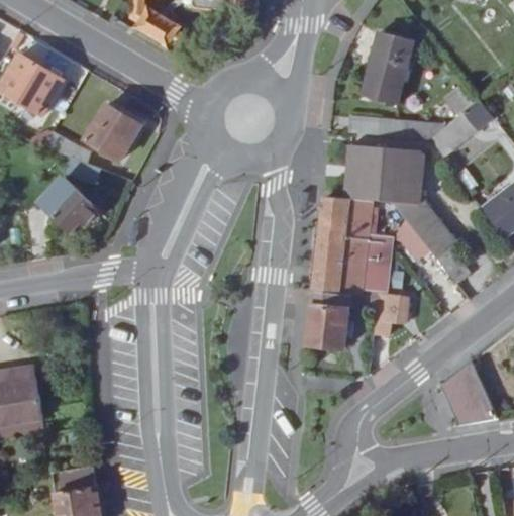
[(132,0),(131,24),(141,30),(140,33),(168,48),(169,46),(181,54),(187,42),(175,36),(177,33),(149,17),(148,19),(143,17),(144,1),(145,0),(132,0)]
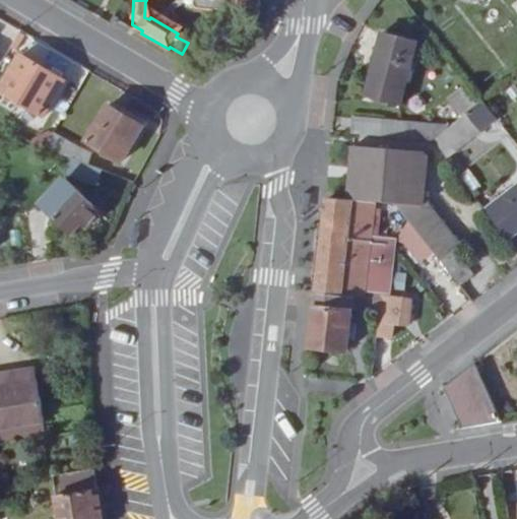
[(381,30),(365,95),(399,105),(415,40),(381,30)]
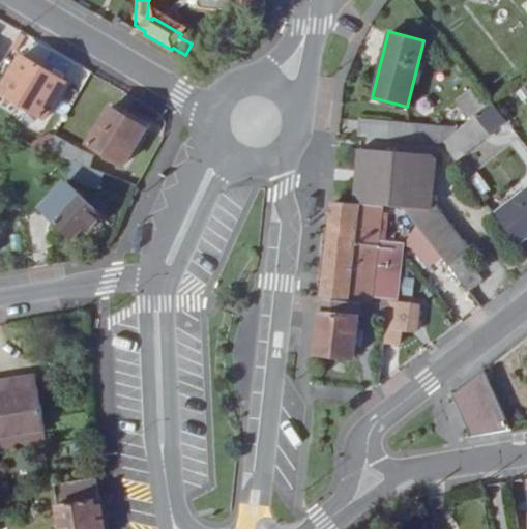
[(44,116),(65,81),(22,54),(0,90),(44,116)]
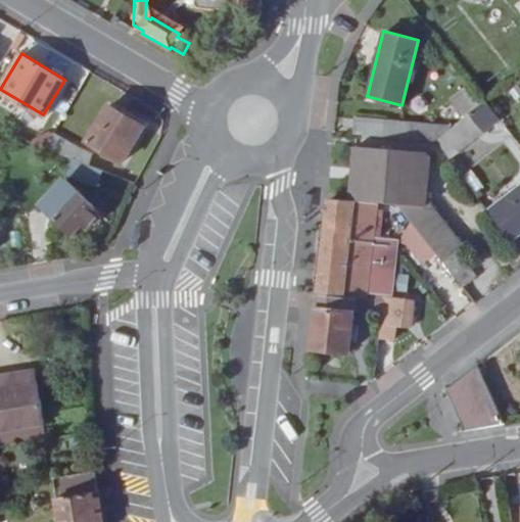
[(463,116),(470,111),(484,100),(470,82),(448,99),(463,116)]
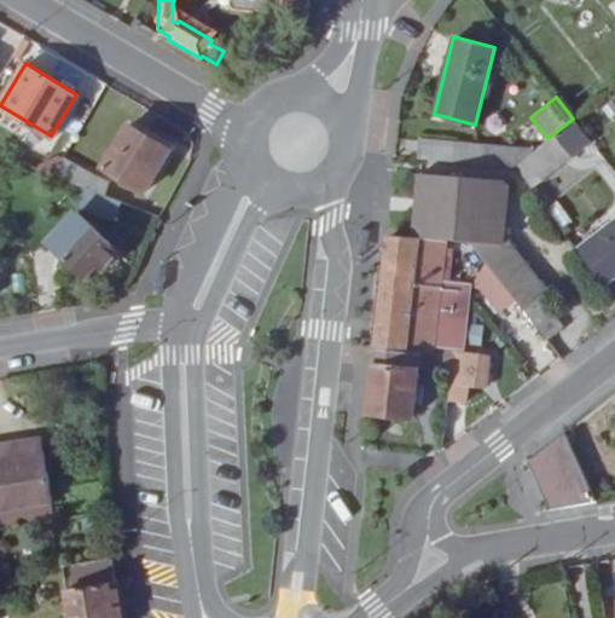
[(573,119),(556,132),(572,152),(590,138),(573,119)]
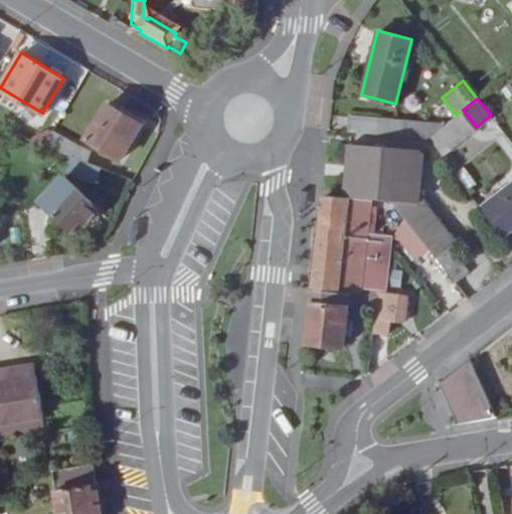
[(86,138),(120,157),(140,122),(106,103),(86,138)]
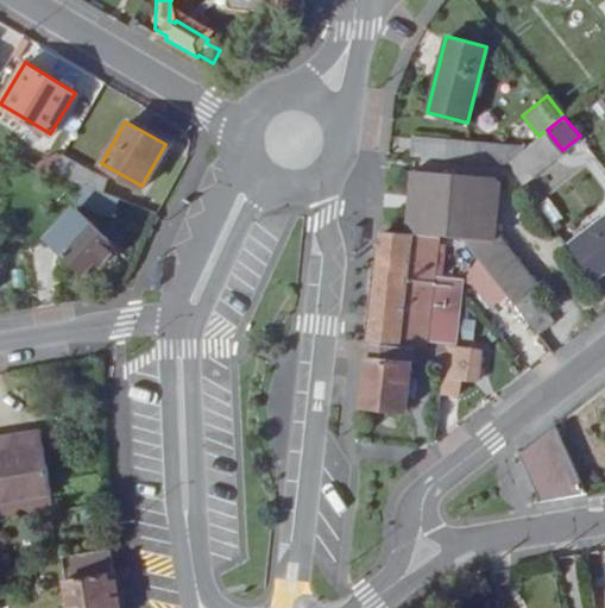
[(539,136),(529,144),(544,163),(562,150),(547,130),(539,136)]
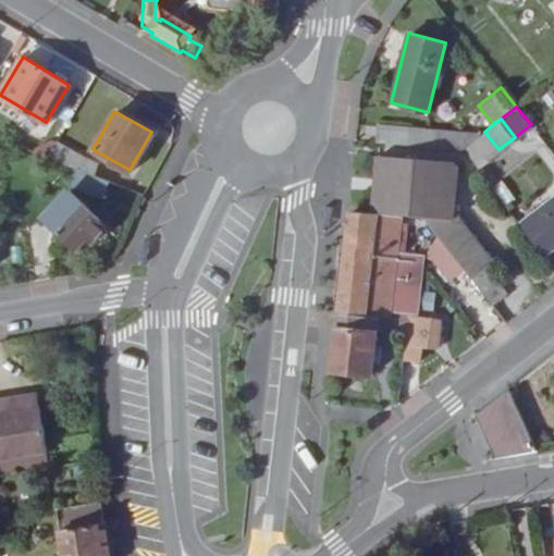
[(460,149),(463,148),(480,135),(379,125),(377,143),(460,149)]
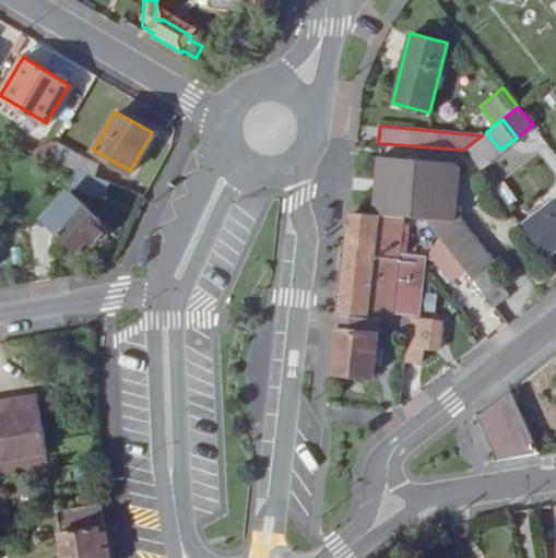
[(486,132),(464,149),(480,166),(500,150),(486,132)]
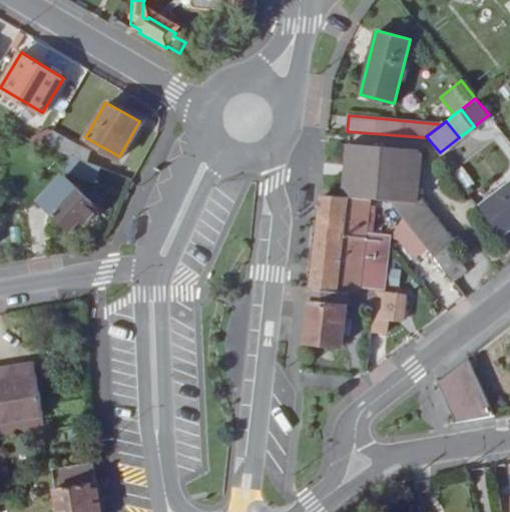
[(42,143),(67,152),(85,159),(88,149),(51,128),(42,143)]
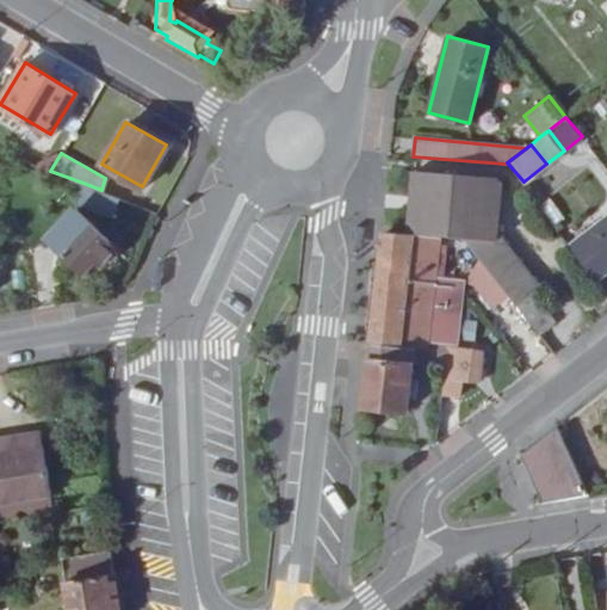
[(496,178),(414,172),(408,234),(439,238),(462,240),(497,236),(502,188),(496,178)]
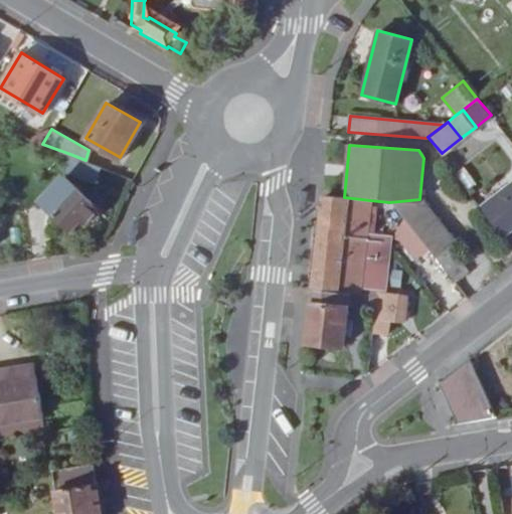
[(99,165),(86,160),(67,153),(61,166),(92,180),(99,165)]
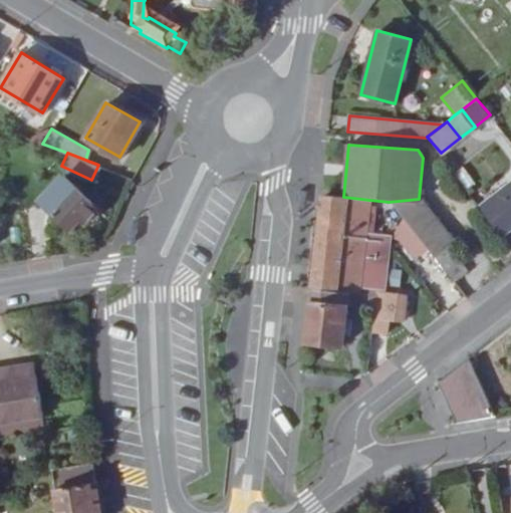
[(40,198),(71,228),(83,215),(87,220),(98,207),(63,175),(40,198)]
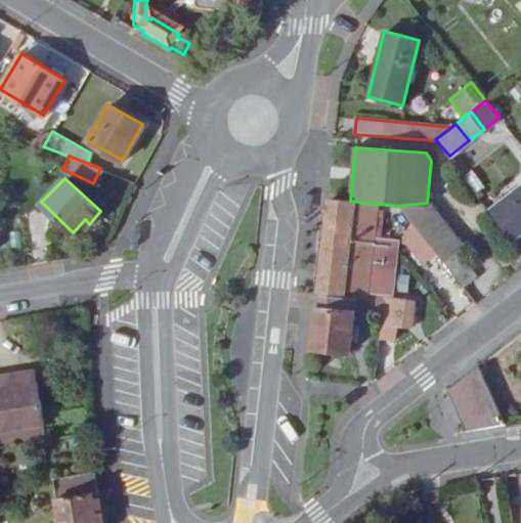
[(520,185),(488,211),(511,240),(520,231),(520,185)]
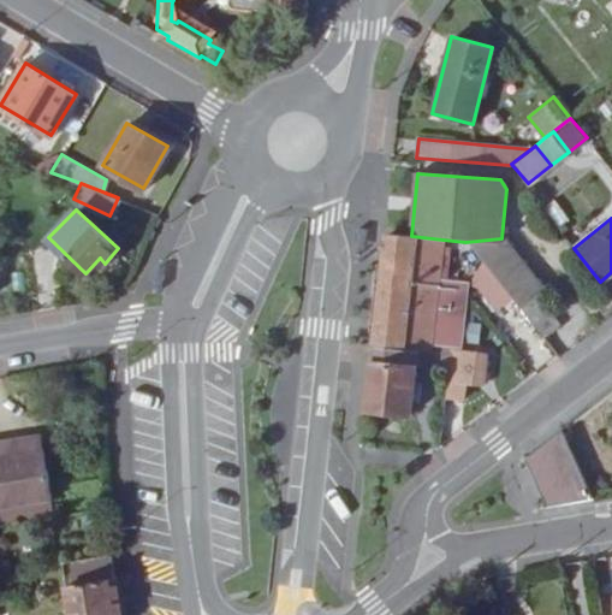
[(443,240),(411,236),(386,234),(379,291),(373,347),(419,350),(431,352),(443,240)]
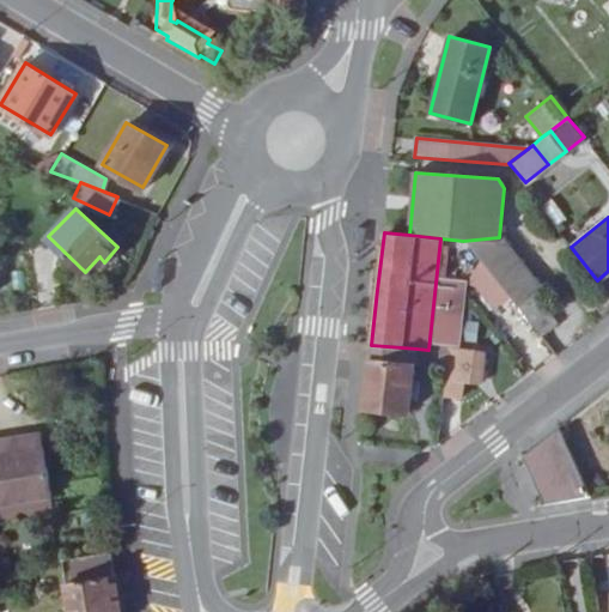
[(463,241),(521,310),(537,296),(542,291),(499,237),(463,241)]
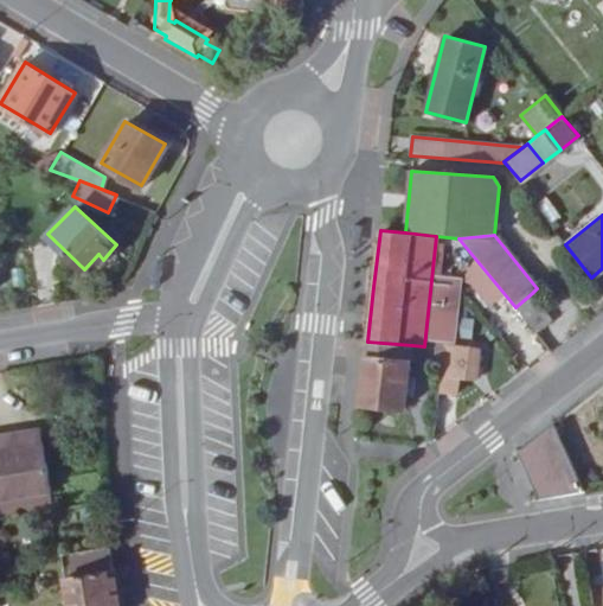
[(532,293),(515,307),(534,331),(551,318),(532,293)]
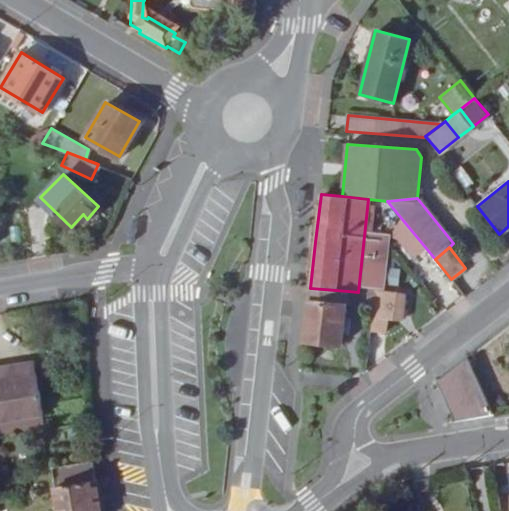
[(343,345),(348,291),(310,288),(304,341),(343,345)]
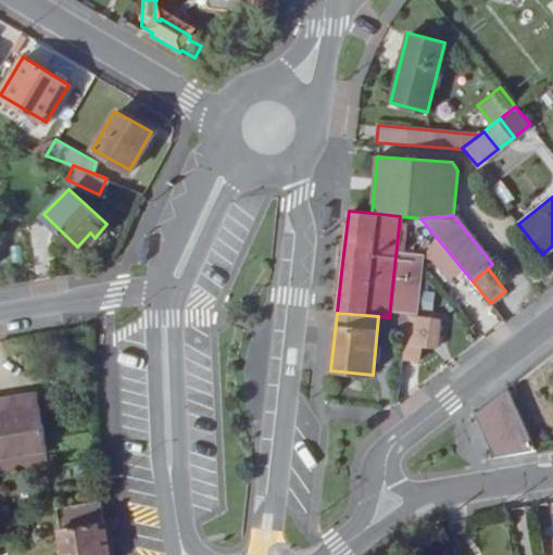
[(405,315),(405,319),(400,368),(416,369),(419,344),(437,345),(440,319),(422,317),(405,315)]
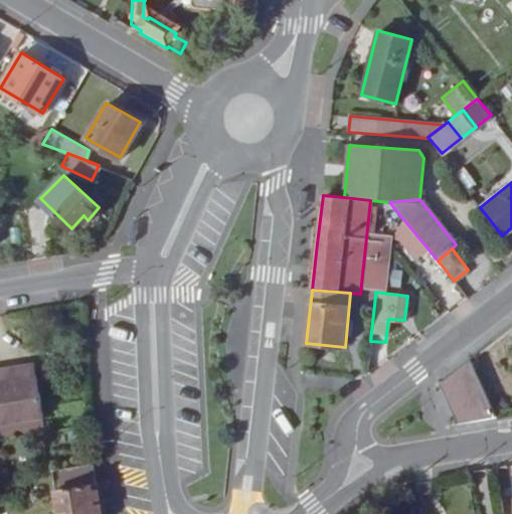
[(456,423),(495,416),(469,358),(438,382),(456,423)]
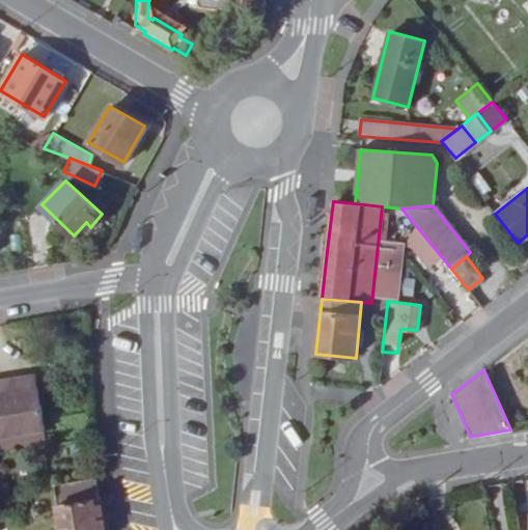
[(0,437),(44,429),(34,374),(0,380),(0,437)]
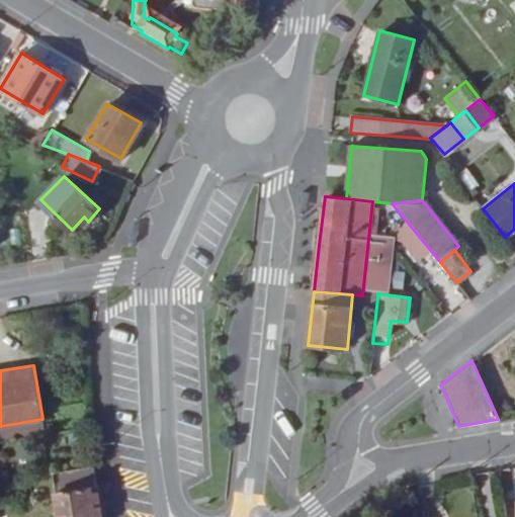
[(60,516),(102,516),(94,465),(53,471),(60,516)]
